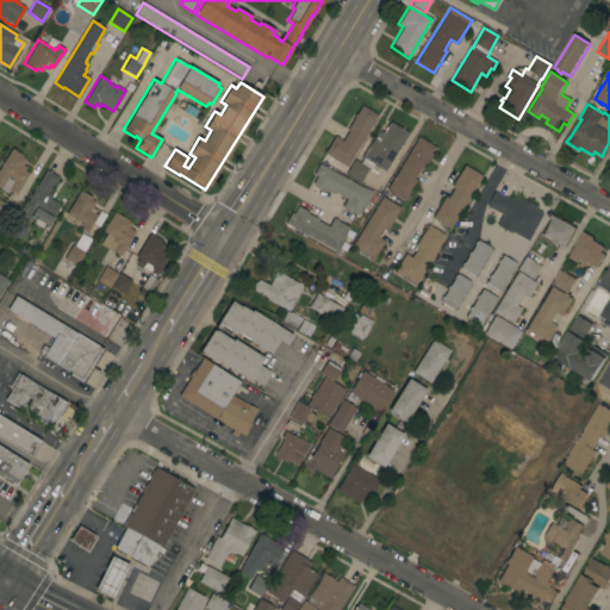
[(373,123),(374,123),(373,126),(372,125),(346,167),(335,160),(335,161),(332,160),(332,159),(324,154),(335,136),(336,137),(336,136),(340,138),(338,139),(342,141),(348,131),(347,130),(354,118),(353,117),(355,114),(356,114),(361,105),(378,116),(373,123)]
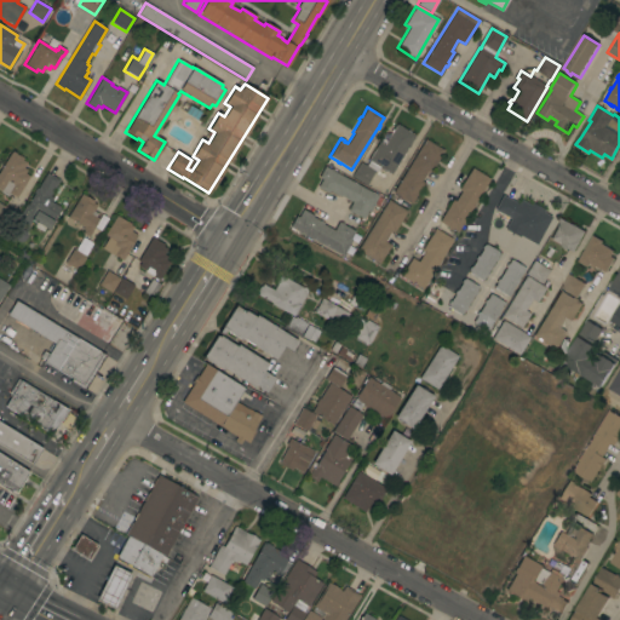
[(391,174),(379,167),(375,172),(374,171),(366,185),(351,177),(360,162),(366,166),(369,161),(368,160),(379,142),(384,144),(396,124),(407,131),(407,130),(411,132),(414,136),(391,174)]
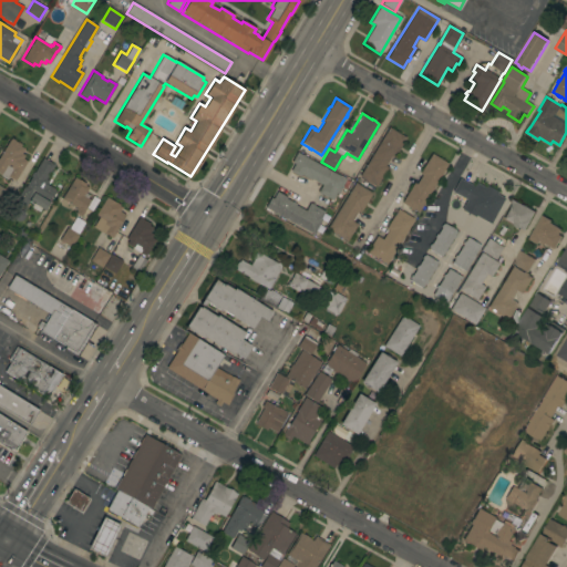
[(389,127),(405,137),(394,157),(391,155),(385,166),(388,167),(375,186),(359,176),(389,127)]
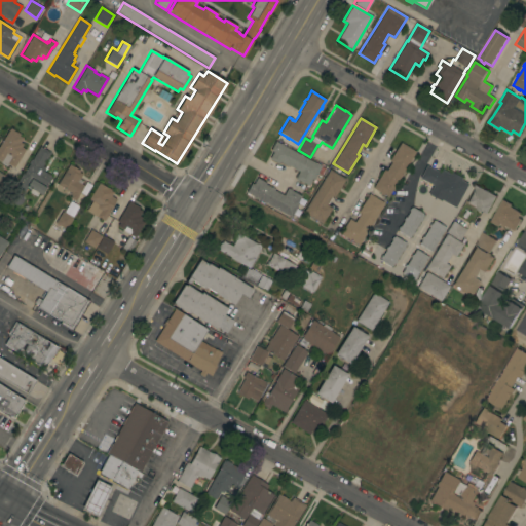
[(0,143),(8,129),(9,129),(10,128),(13,129),(13,130),(15,133),(16,132),(20,134),(19,136),(23,138),(20,142),(23,144),(21,147),(25,149),(13,167),(7,163),(6,166),(0,162),(0,143)]
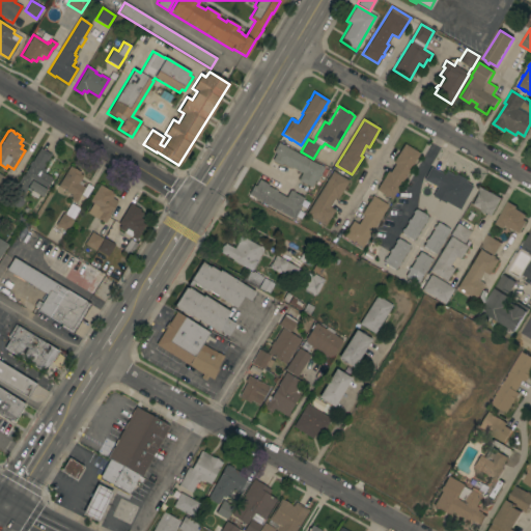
[(282,145),(283,144),(285,145),(285,146),(324,168),(316,182),(315,180),(311,188),(301,182),(300,183),(298,182),(299,180),(298,180),(301,173),(291,168),(290,169),(282,164),(281,165),(272,161),(276,154),(273,151),(278,142),(282,145)]
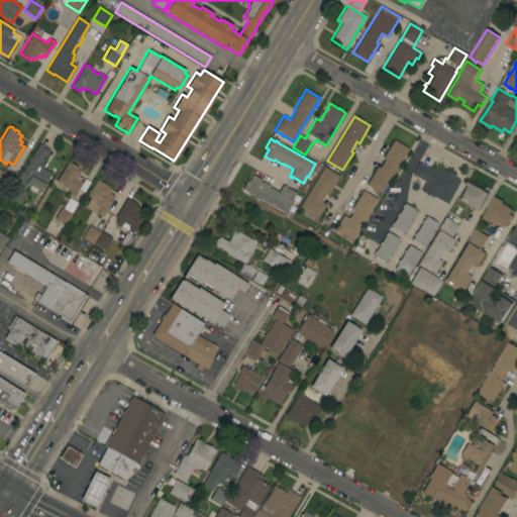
[(377,167),(379,168),(384,160),(382,159),(393,140),(408,149),(381,194),(366,185),(377,167)]
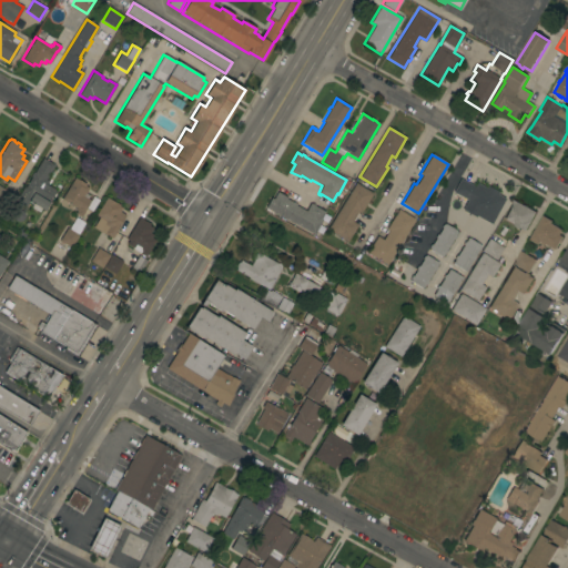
[(23,188),(24,188),(31,176),(30,176),(33,172),(34,172),(42,158),(54,164),(46,180),(49,181),(47,185),(56,190),(44,211),(41,209),(39,212),(31,208),(32,204),(29,202),(27,206),(16,201),(23,188)]
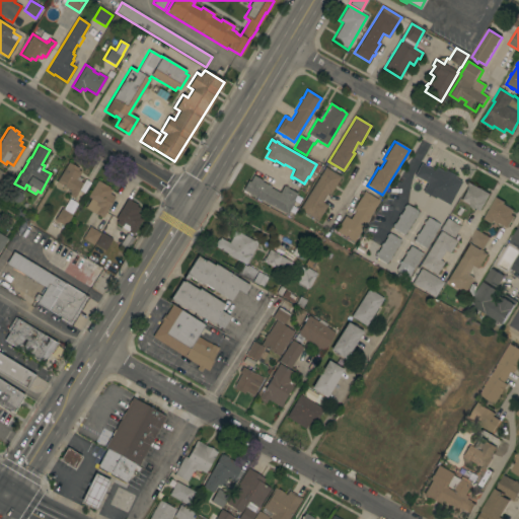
[(68,161),(78,168),(77,169),(80,171),(77,176),(80,178),(79,180),(82,182),(76,193),(77,193),(73,199),(68,195),(70,193),(69,192),(67,195),(61,191),(64,187),(56,181),(68,161)]
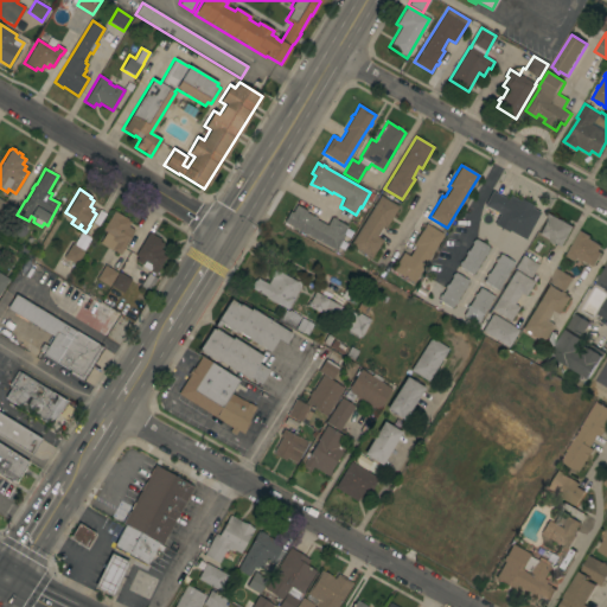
[(492,191),(508,199),(509,196),(517,200),(518,198),(532,205),(516,235),(508,230),(508,231),(497,225),(500,219),(498,218),(499,215),(494,211),(493,212),(490,211),(491,210),(490,209),(489,210),(485,209),(486,206),(484,205),(492,191)]
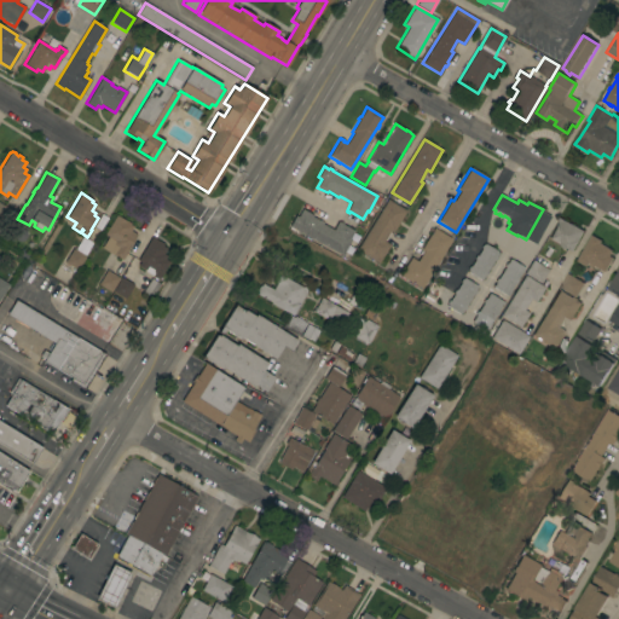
[(387,200),(406,210),(393,233),(391,231),(385,241),(389,244),(379,264),(357,250),(387,200)]
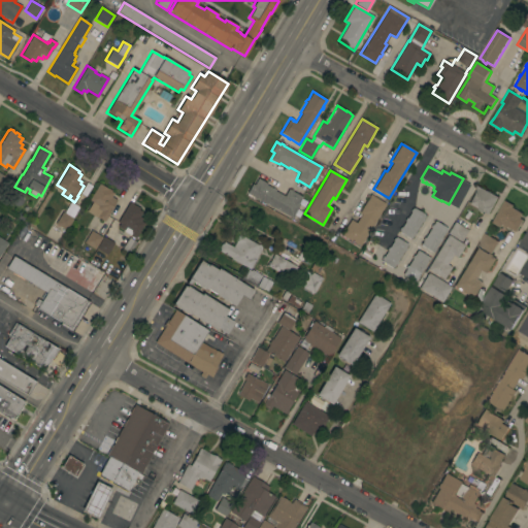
[(0,173),(13,182),(7,193),(5,193),(2,197),(0,196),(0,173)]
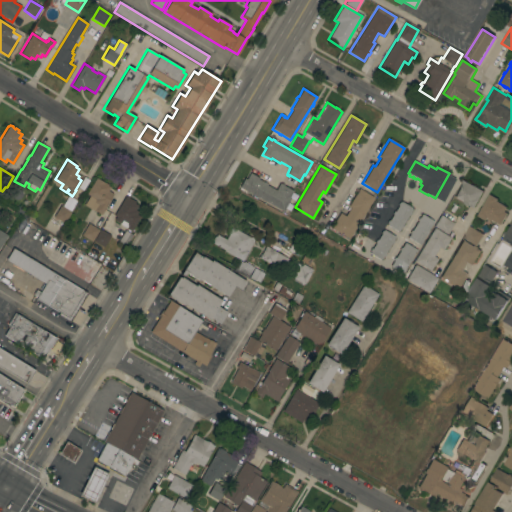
[(248,192),(248,193),(245,192),(246,191),(239,187),(244,178),(246,179),(250,173),(259,178),(258,179),(267,184),(266,185),(275,190),(279,183),(280,184),(281,183),(284,185),(283,186),(293,191),(289,198),(290,198),(283,211),(248,192)]
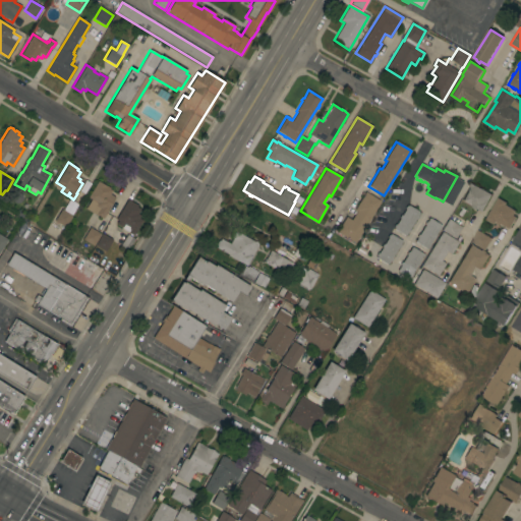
[(91,199),(87,197),(97,181),(105,185),(109,187),(108,188),(111,190),(109,193),(114,197),(108,208),(102,218),(96,215),(96,216),(84,209),(91,199)]
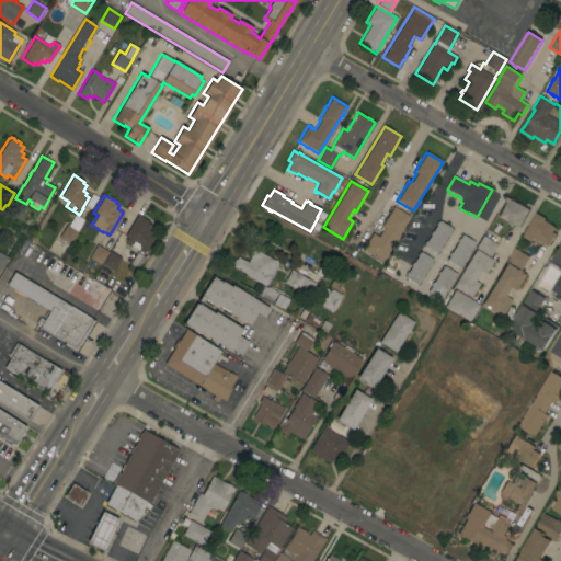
[(530,209),(521,229),(514,225),(513,226),(508,224),(510,222),(497,216),(507,197),(530,209)]
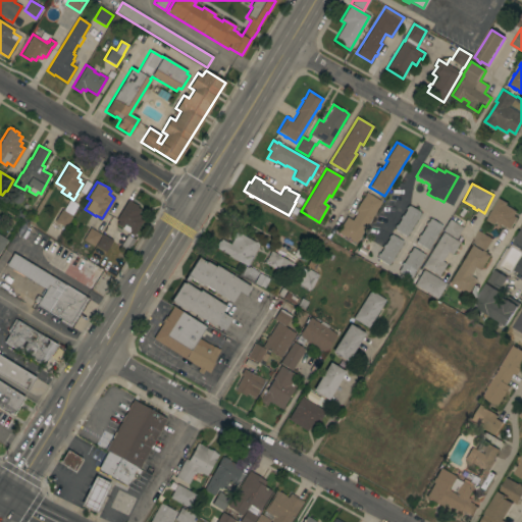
[(381,202),(356,244),(337,232),(347,217),(352,220),(357,212),(355,211),(366,193),(381,202)]
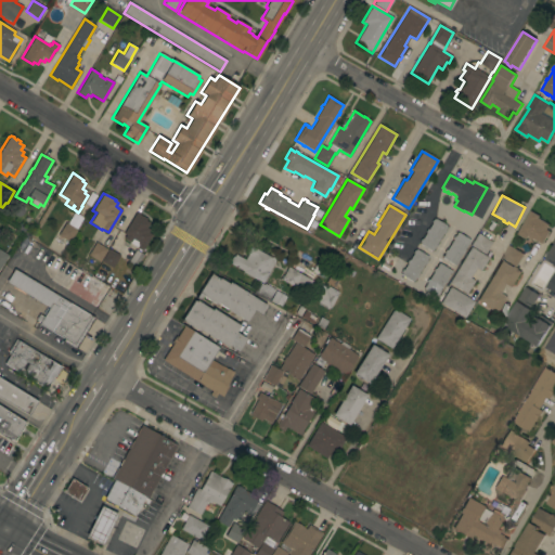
[(531,210),(540,216),(539,218),(550,224),(547,230),(551,231),(543,244),(533,239),(532,240),(529,239),(530,236),(529,235),(527,240),(518,234),(531,210)]
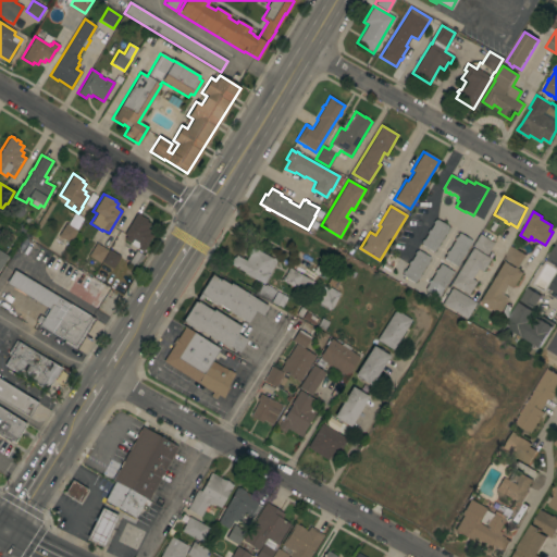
[(70,243),(59,236),(65,223),(67,224),(74,212),(83,218),(76,230),(77,231),(70,243)]
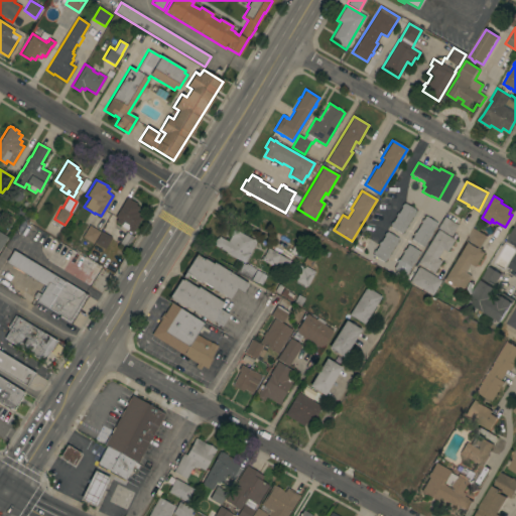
[(125,199),(126,199),(127,198),(130,200),(132,202),(132,201),(136,203),(135,205),(139,207),(136,212),(142,216),(132,234),(131,233),(130,234),(128,233),(128,232),(114,223),(117,218),(115,217),(125,199)]
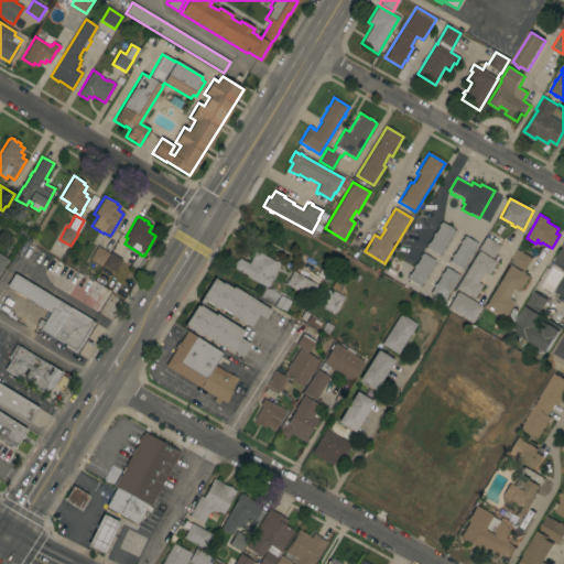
[(452,234),(453,235),(451,238),(449,237),(443,248),(444,248),(442,252),(441,251),(438,256),(425,248),(426,246),(425,246),(427,242),(429,243),(433,237),(432,236),(434,232),(435,234),(438,227),(437,226),(440,223),(441,224),(442,221),(454,229),(452,234)]
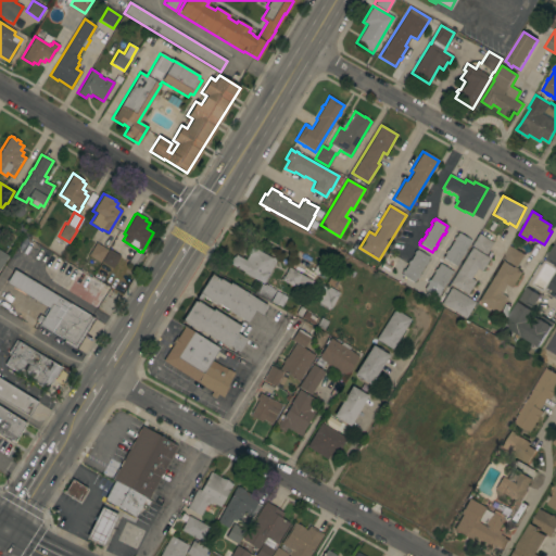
[(445,254),(444,253),(446,250),(447,251),(454,240),(453,239),(454,236),(455,237),(458,232),(470,240),(470,241),(471,242),(469,245),(468,244),(464,251),(465,252),(463,255),(462,254),(458,262),(459,262),(457,265),(456,264),(455,265),(443,257),(445,254)]
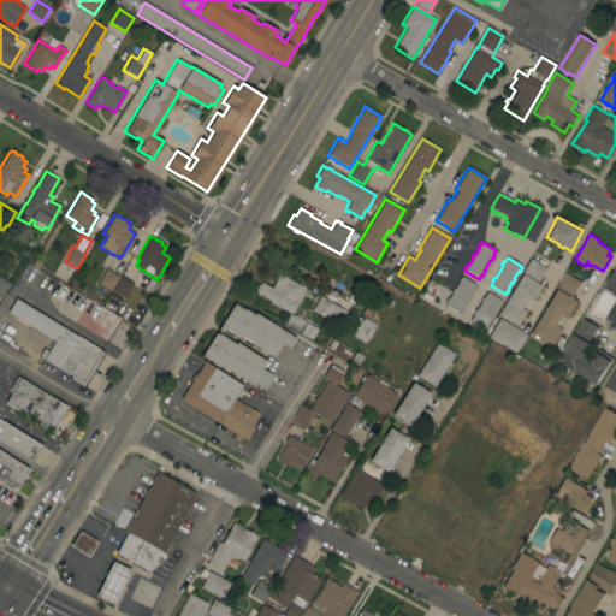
[(546,268),(538,283),(521,272),(529,259),(546,268)]
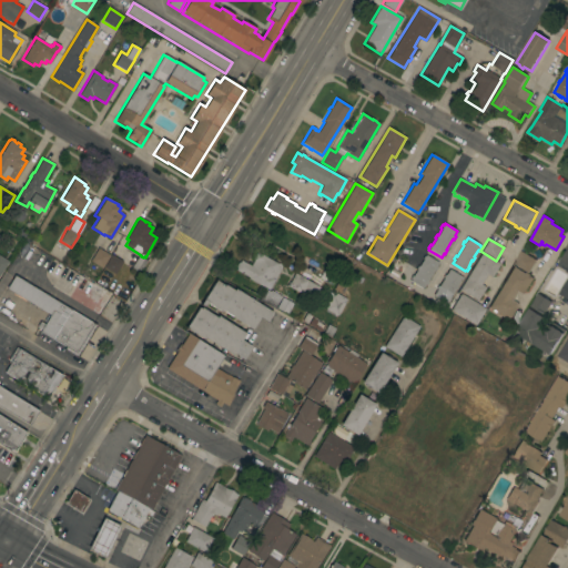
[(567,269),(567,244),(558,265),(567,269)]
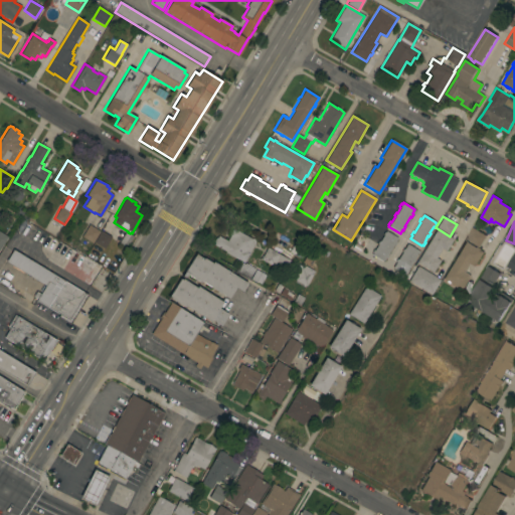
[(89,224),(99,231),(92,242),(81,236),(89,224)]
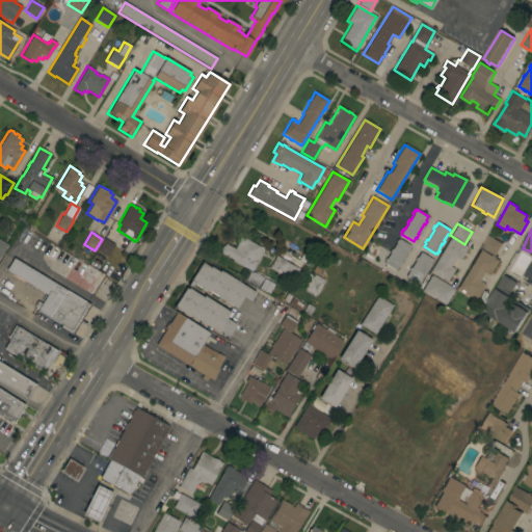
[(495,256),(481,247),(488,235),(503,243),(495,256)]
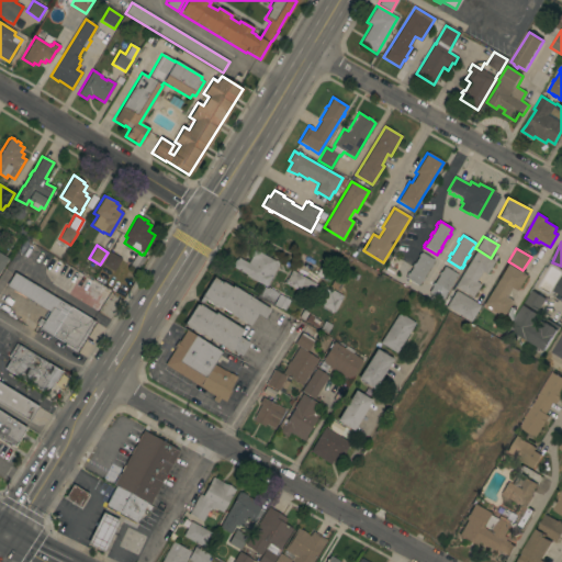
[(279,263),(266,287),(245,276),(246,274),(233,267),(234,265),(233,263),(235,259),(236,260),(237,257),(248,263),(250,258),(249,257),(250,255),(251,251),(253,251),(254,249),(279,263)]
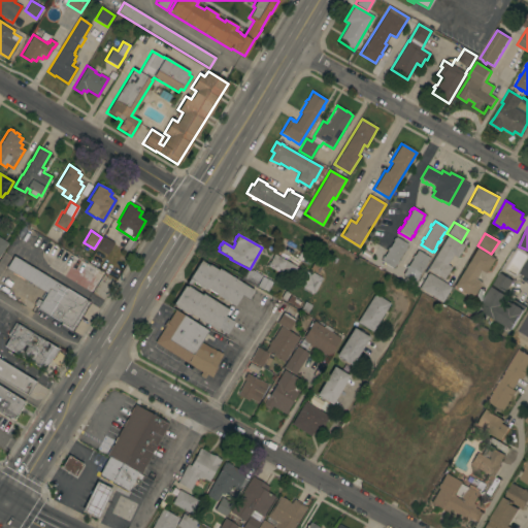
[(448,235),(464,245),(457,258),(453,255),(447,264),(452,267),(443,279),(427,269),(448,235)]
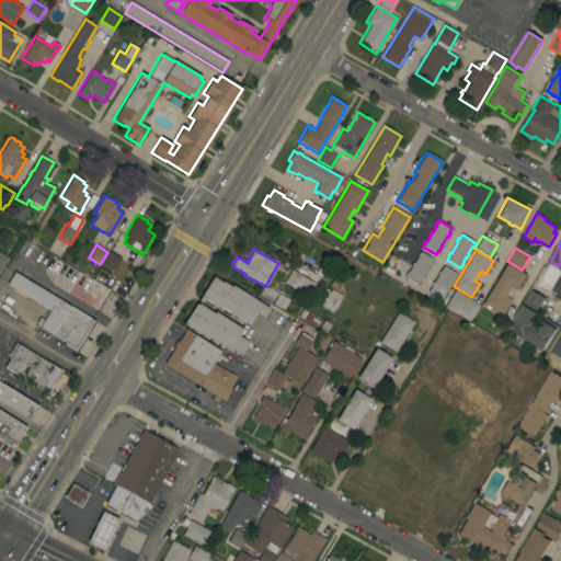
[(121,259),(113,271),(102,264),(110,251),(121,259)]
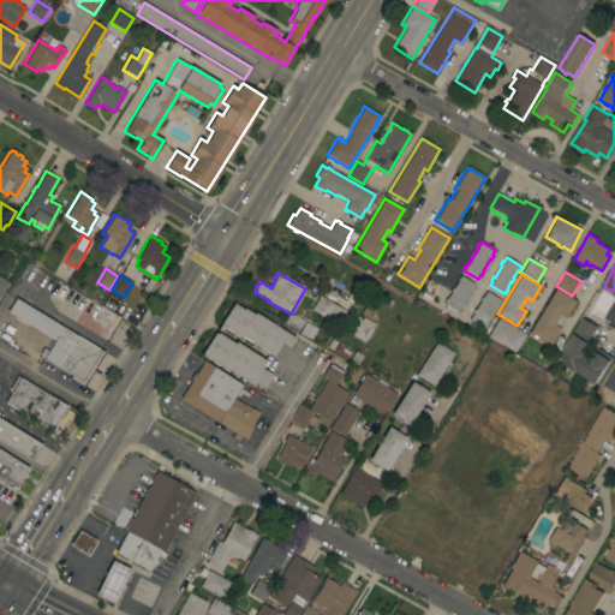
[(157,281),(148,298),(139,293),(149,276),(157,281)]
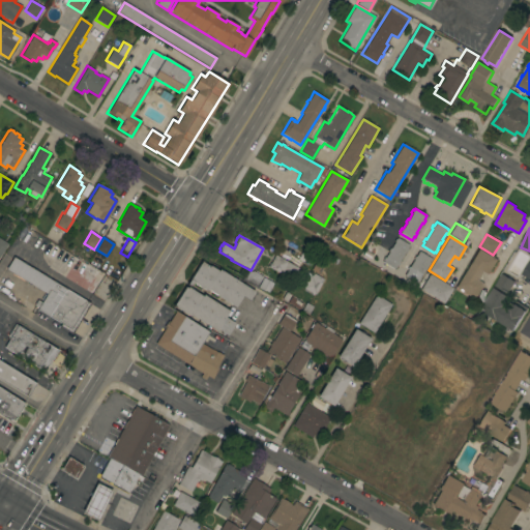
[(382,262),(383,261),(382,260),(384,257),(385,258),(388,252),(388,251),(389,247),(390,248),(394,242),(393,241),(395,239),(396,239),(396,238),(409,245),(407,249),(408,249),(406,253),(405,253),(399,262),(400,263),(398,266),(396,266),(394,269),(382,262)]
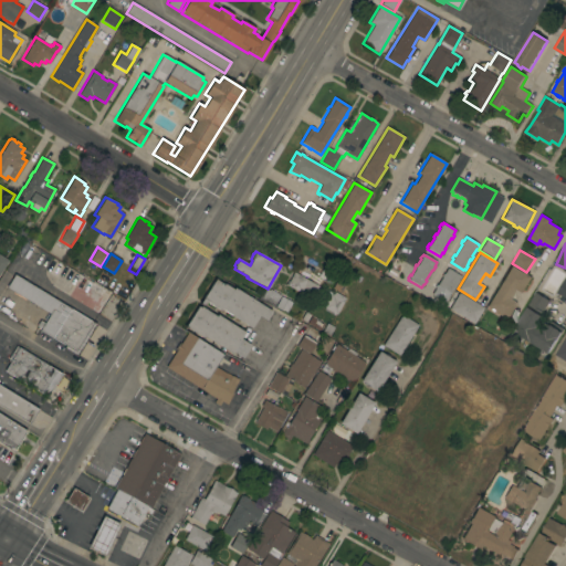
[(51,260),(62,266),(63,265),(114,295),(102,316),(98,314),(98,315),(64,295),(65,294),(50,285),(51,284),(44,271),(51,260)]
